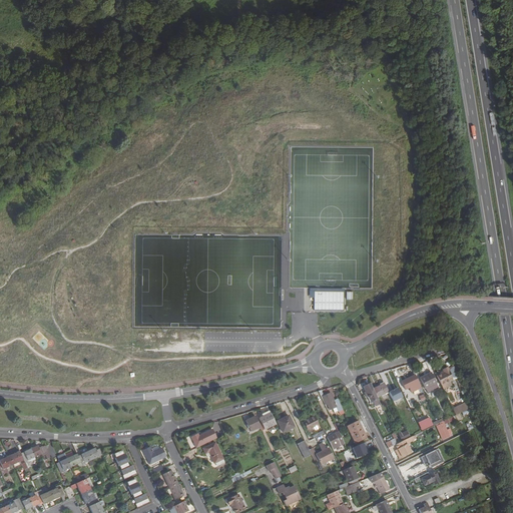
[(313,310),(344,310),(344,290),(313,290),(313,310)]
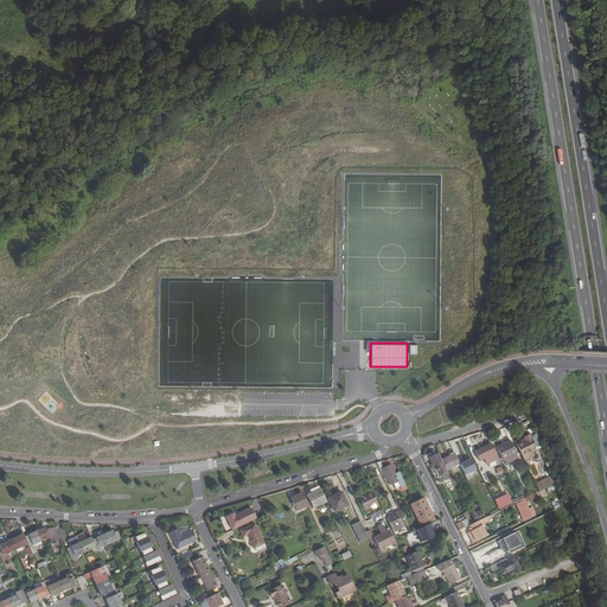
[(521,442),(516,445),(522,455),(532,451),(536,448),(529,435),(523,438),(524,439),(524,441),(521,442)]
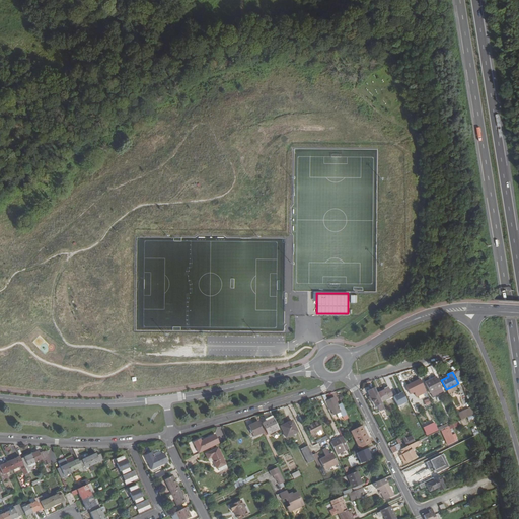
[(425,382),(430,393),(441,388),(436,377),(425,382)]
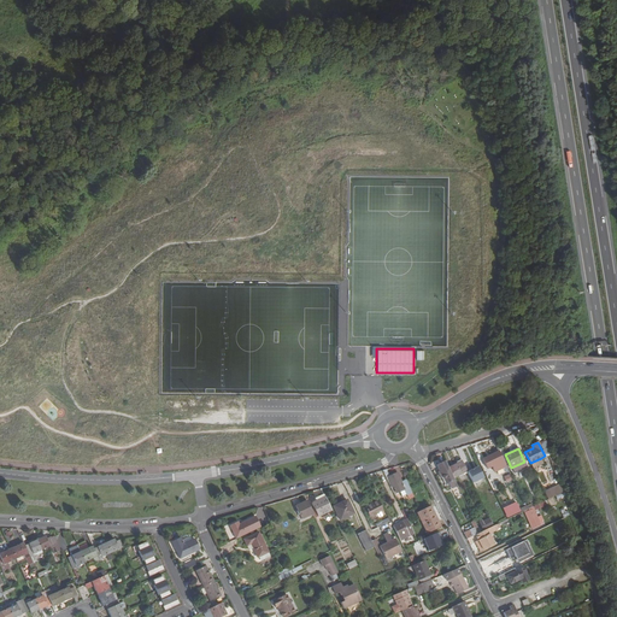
[(506,466),(499,451),(482,458),(487,469),(492,466),(494,472),(506,466)]
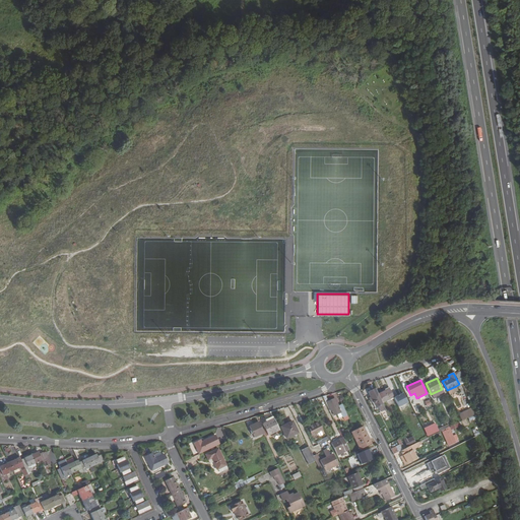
[(382,402),(378,394),(375,388),(368,391),(371,396),(373,401),(376,407),(378,406),(383,404),(382,402)]
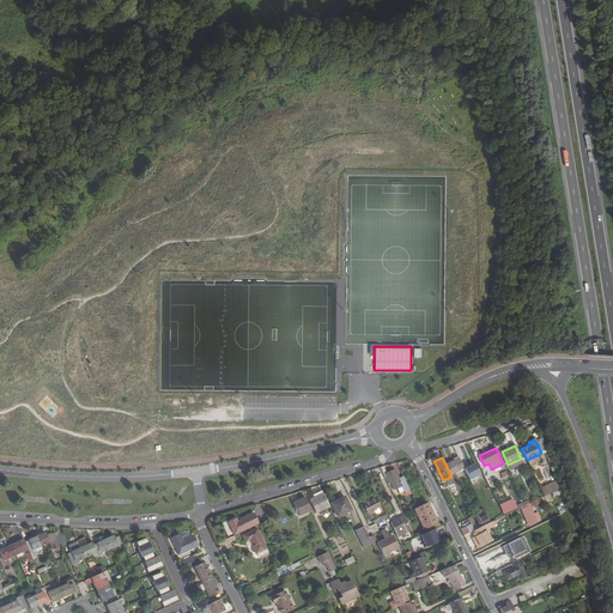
[(445,465),(450,474),(465,468),(460,457),(445,465)]
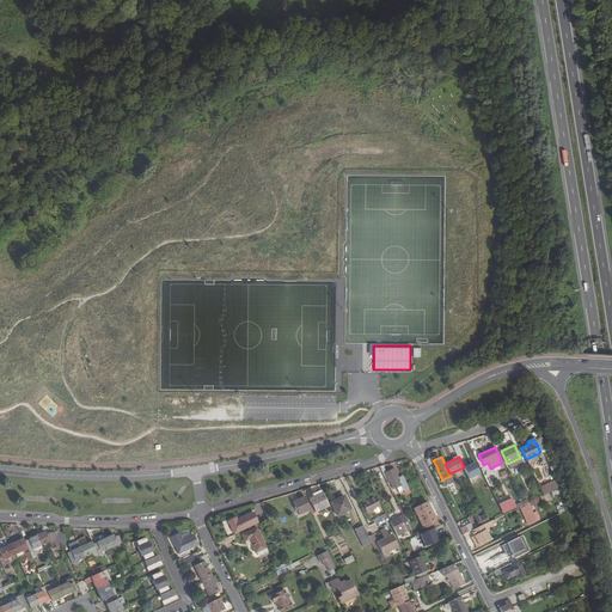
[(522,461),(520,458),(507,464),(509,469),(522,461)]
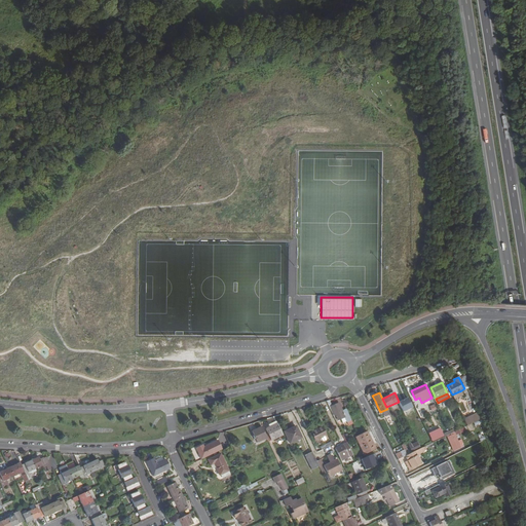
[(402,400),(399,402),(402,408),(411,404),(408,398),(403,401),(402,400)]
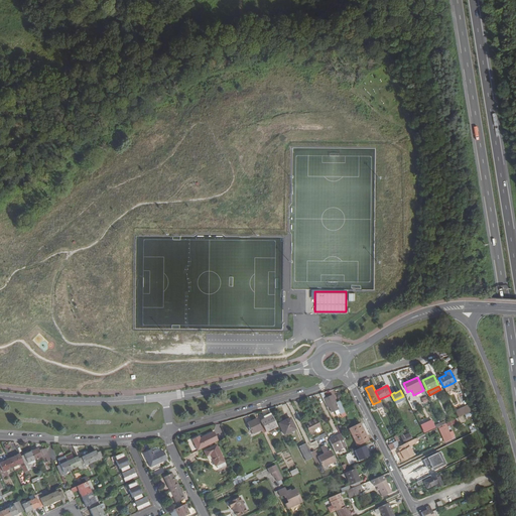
[(323,392),(320,393),(328,408),(330,407),(332,412),(338,409),(341,413),(345,411),(341,404),(342,404),(340,400),(336,402),(333,395),(331,396),(330,394),(325,396),(323,392)]
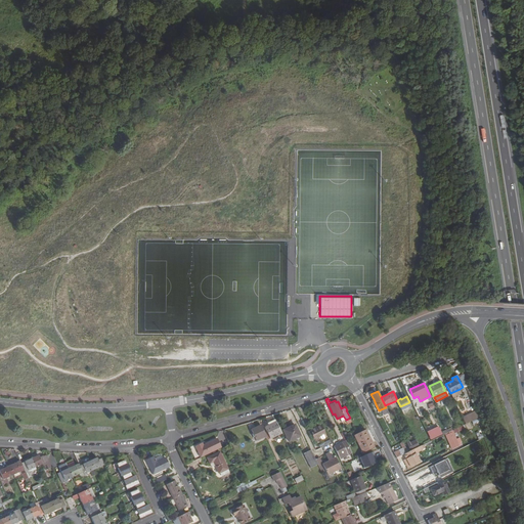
[(434,402),(428,405),(430,410),(436,407),(434,402)]
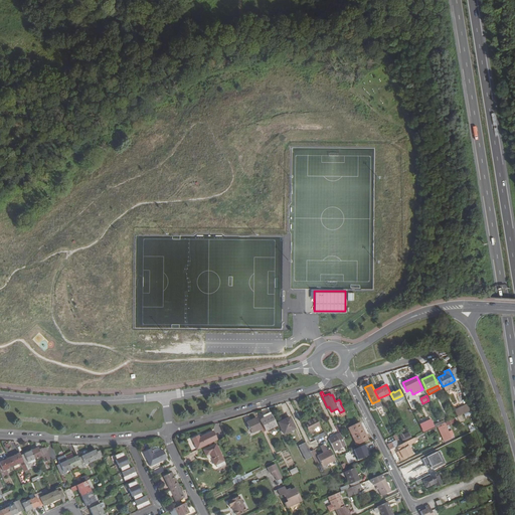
[(406,398),(412,411),(416,409),(410,397),(406,398)]
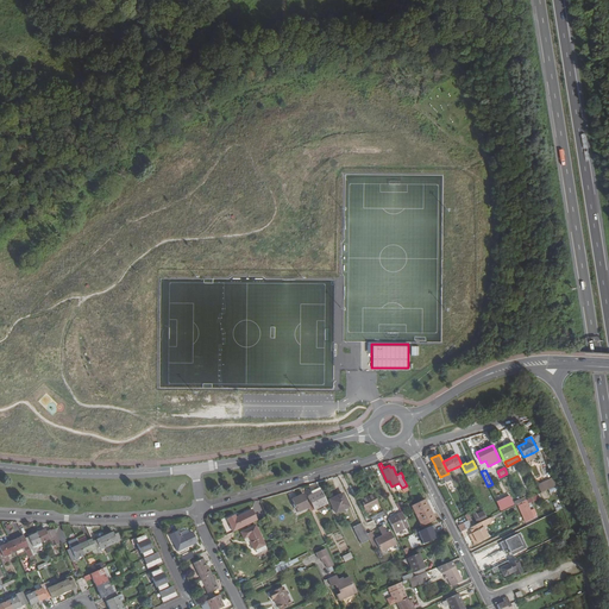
[(537,484),(541,493),(545,491),(548,489),(556,487),(552,478),(537,484)]
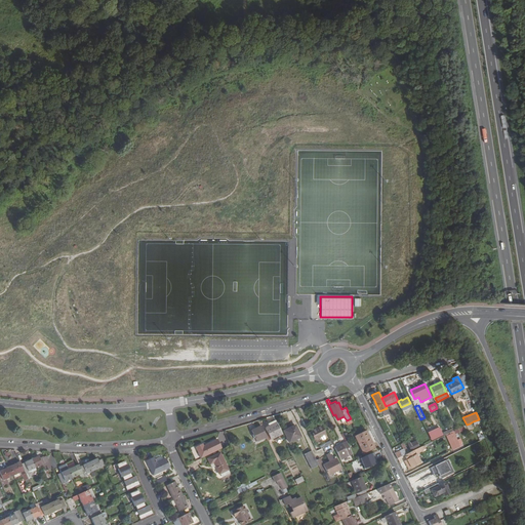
[(267,433),(270,439),(271,440),(282,434),(277,422),(266,429),(267,433)]
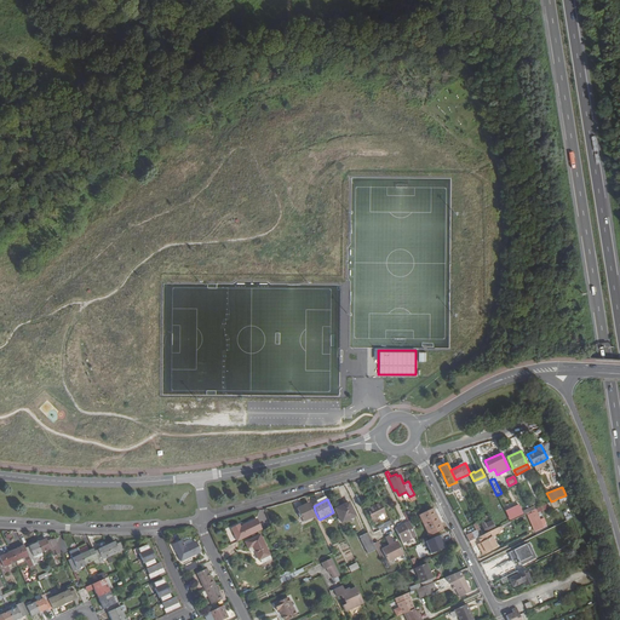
[(313,512),(309,503),(297,507),(299,512),(302,517),(303,521),(315,516),(313,512)]
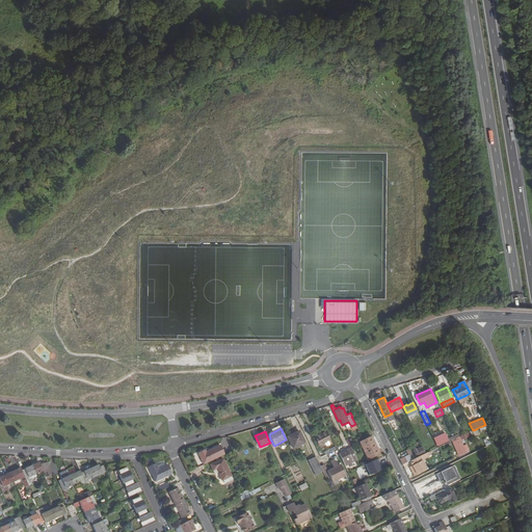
[(288,436),(293,448),(304,443),(299,431),(288,436)]
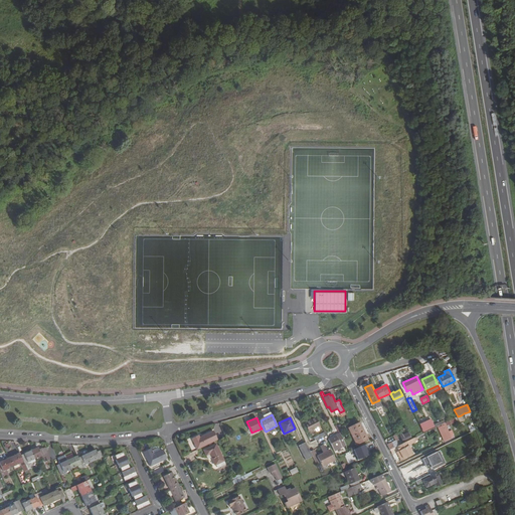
[(305,423),(311,435),(315,433),(314,430),(320,426),(315,417),(305,423)]
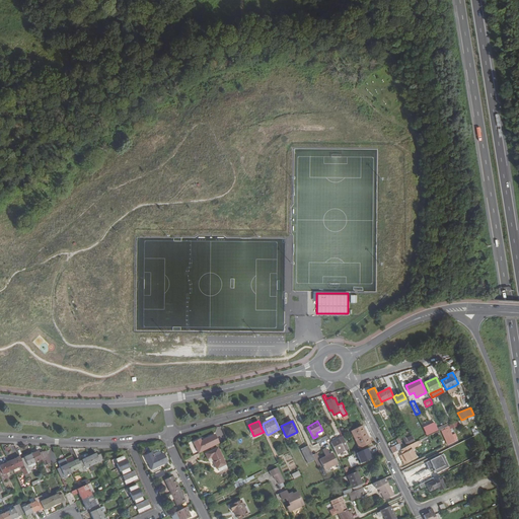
[(424,428),(427,435),(437,430),(434,423),(424,428)]
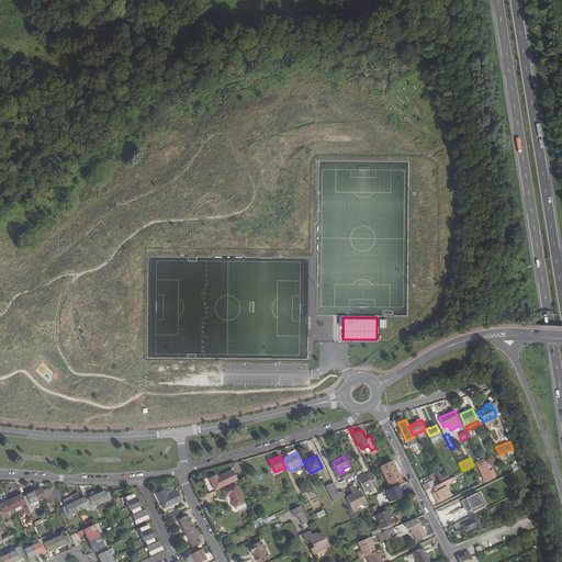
[(392,461),(381,468),(390,484),(401,479),(392,461)]
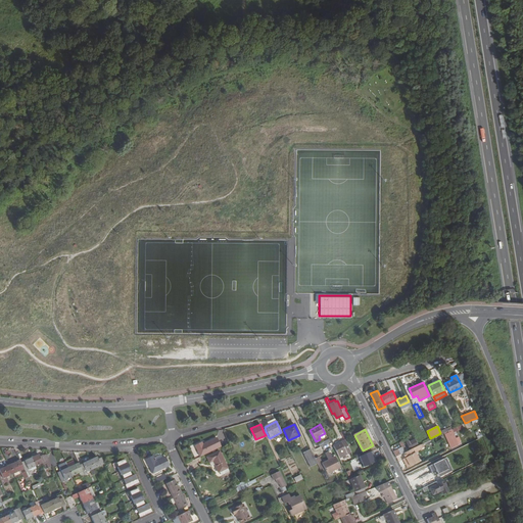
[(445,434),(450,447),(458,444),(453,432),(445,434)]
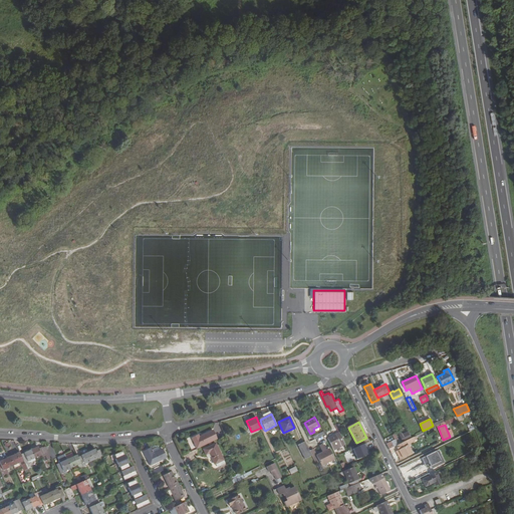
[(198,436),(192,439),(197,449),(217,439),(213,432),(199,438),(198,436)]
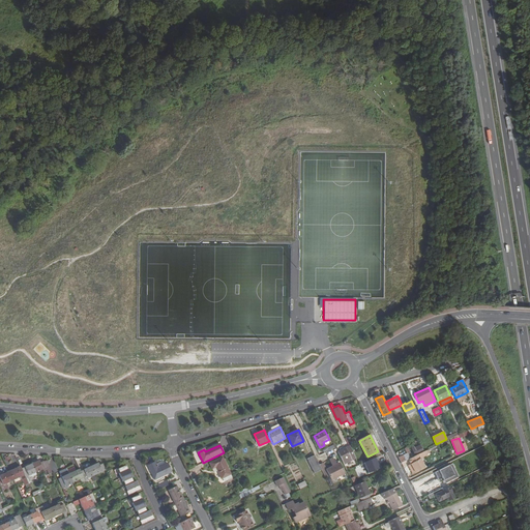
[(334,445),(319,452),(320,454),(335,447),(334,445)]
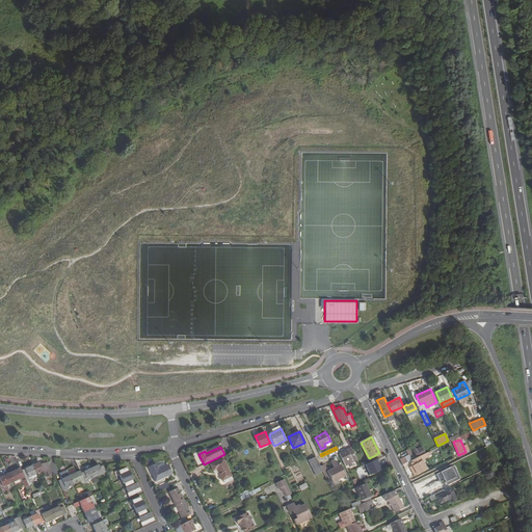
[(357,460),(351,448),(339,454),(345,466),(357,460)]
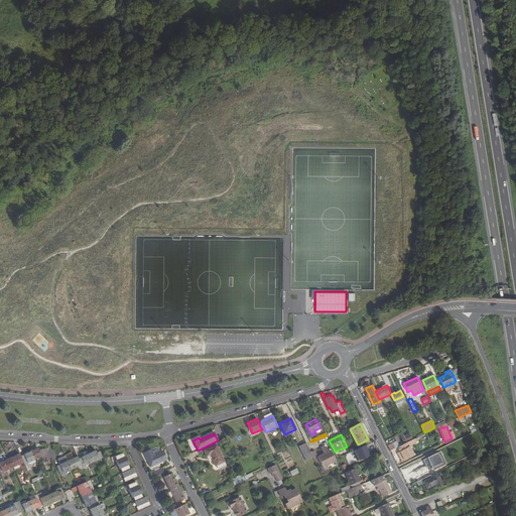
[(400,436),(404,443),(410,440),(410,439),(409,439),(406,434),(403,436),(402,434),(400,436)]
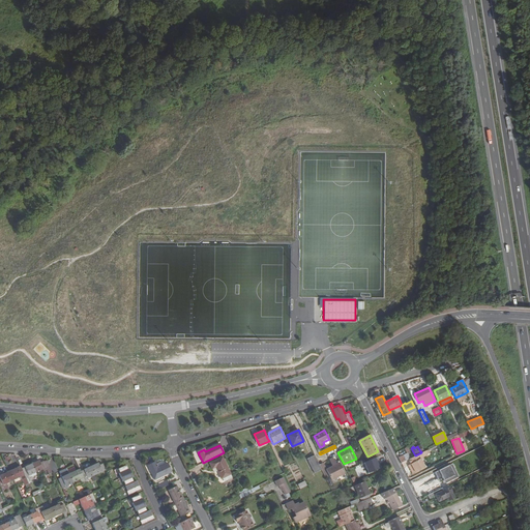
[(412,458),(408,459),(411,464),(408,466),(412,473),(424,467),(420,459),(428,454),(425,451),(424,451),(421,452),(415,455),(412,458)]
